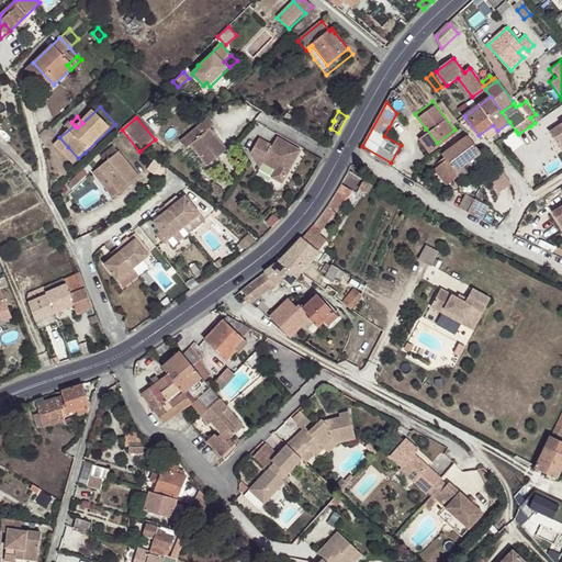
[(561,123),(547,133),(555,146),(561,142),(561,123)]
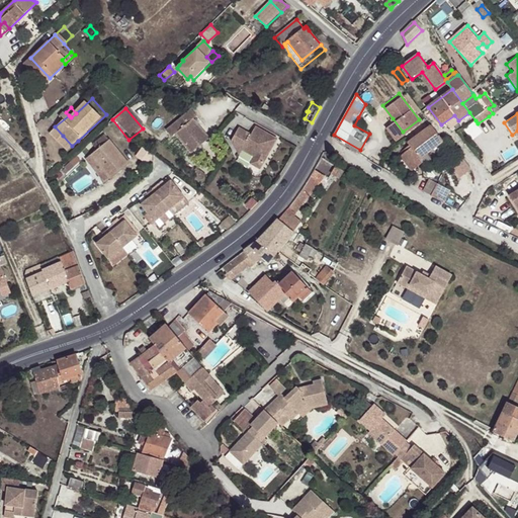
[(170,140),(174,137),(192,123),(196,120),(191,114),(186,117),(182,120),(165,134),(170,140)]
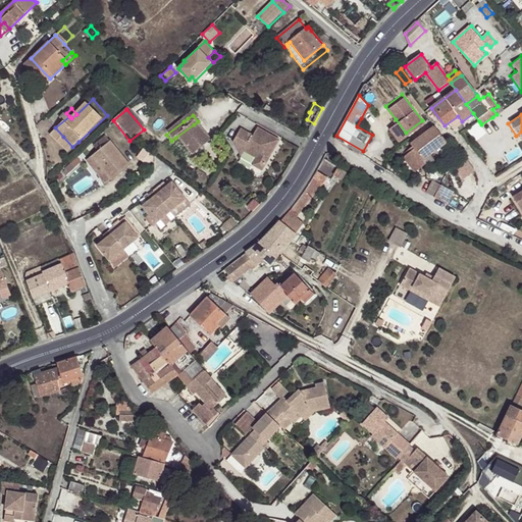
[(458,116),(445,125),(451,131),(462,121),(458,116)]
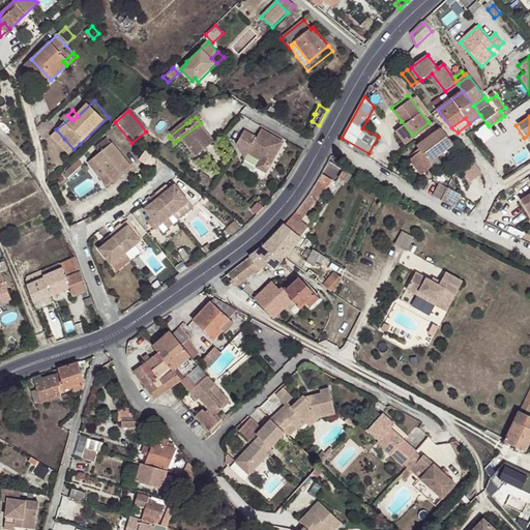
[(412,135),(402,121),(393,127),(404,141),(412,135)]
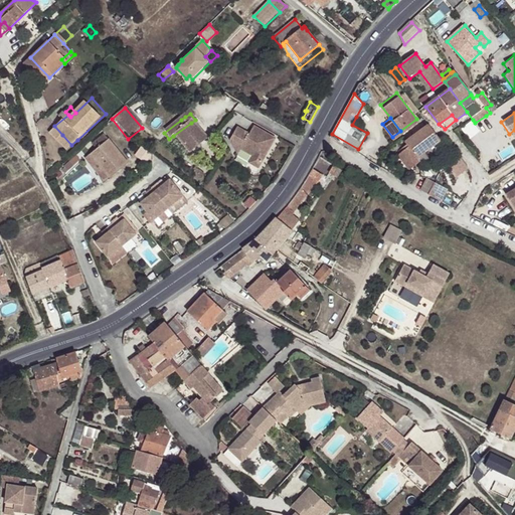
[(191,123),(173,136),(188,156),(206,143),(191,123)]
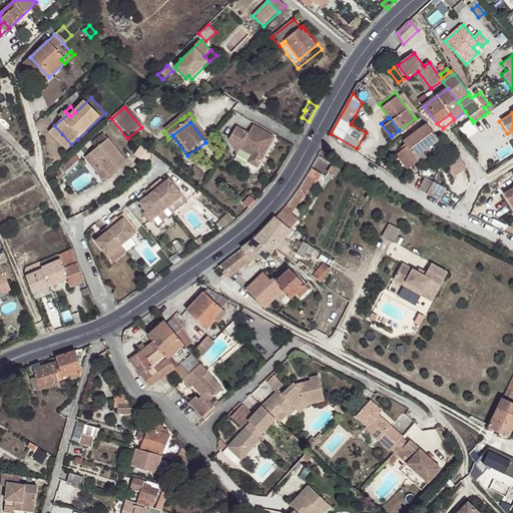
[(237,125),(230,138),(242,145),(241,147),(252,153),(248,160),(260,166),(269,149),(267,148),(269,144),(271,145),(276,136),(253,124),(249,132),(248,134),(244,133),(245,130),(237,125)]
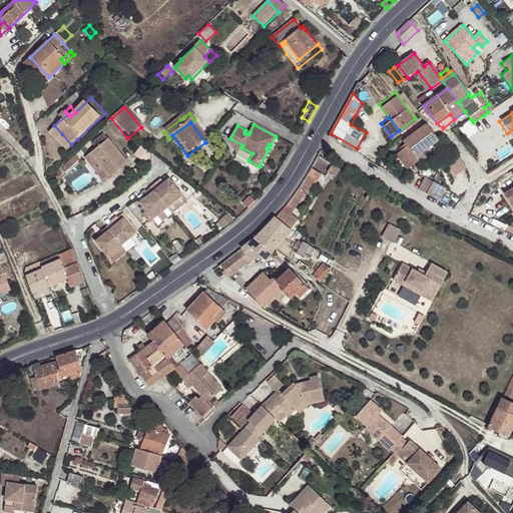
[(416,157),(438,141),(427,124),(405,141),(404,141),(407,146),(416,157)]
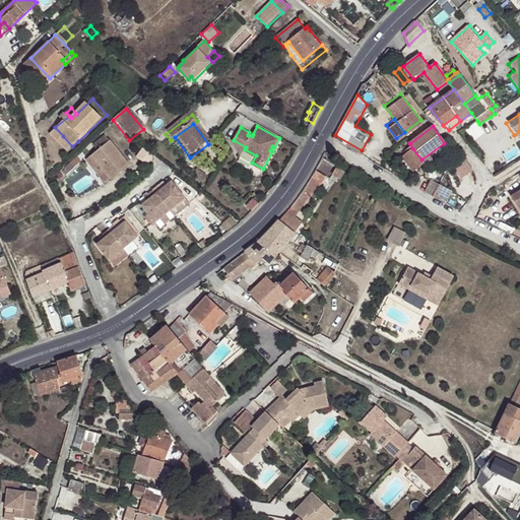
[(91,156),(111,181),(128,167),(109,142),(105,137),(92,147),(98,151),(91,156)]
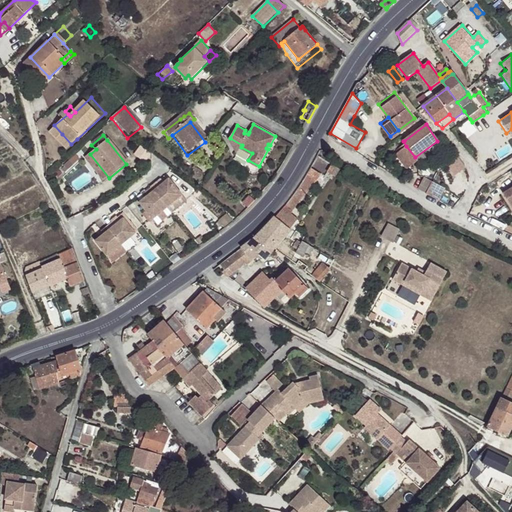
[(242,145),(230,138),(234,147),(238,153),(240,149),(241,147),(242,145)]
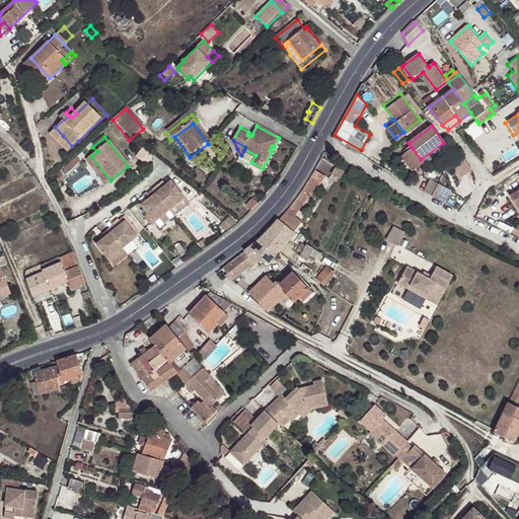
[(412,148),(401,156),(414,171),(425,163),(421,159),(412,148)]
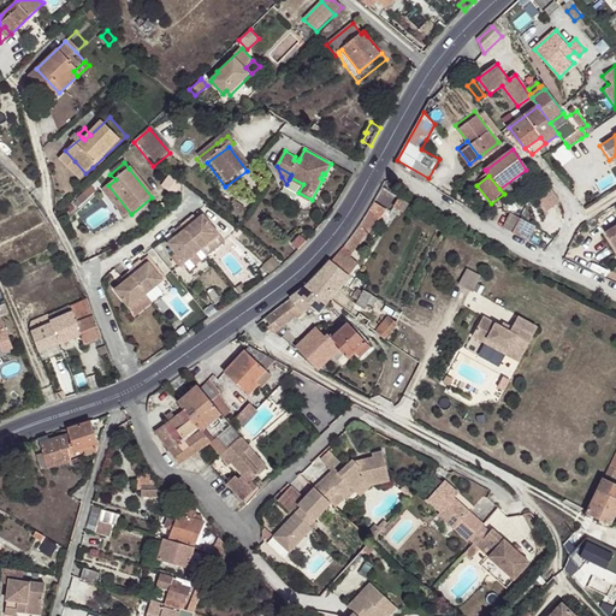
[(108,185),(102,190),(125,219),(131,214),(108,185)]
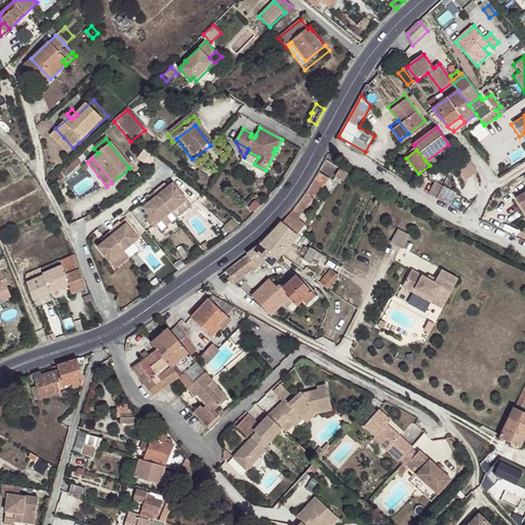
[(469,160),(456,169),(466,182),(478,172),(469,160)]
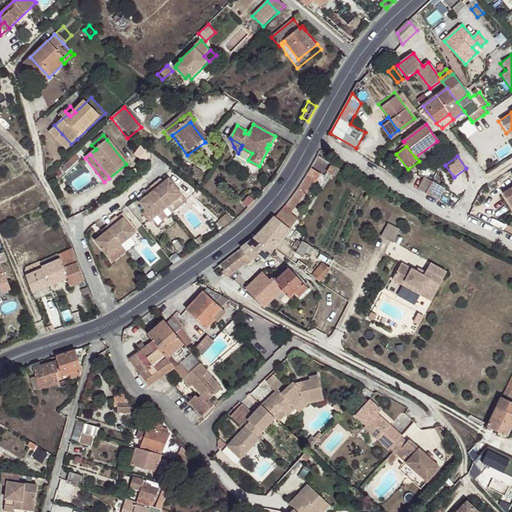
[(73,164),(70,161),(61,167),(64,171),(73,164)]
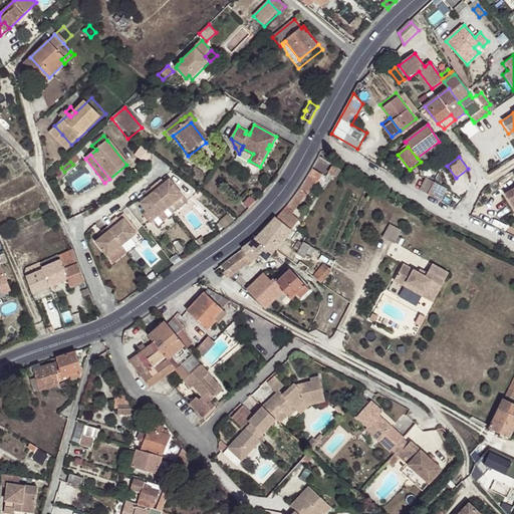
[(334,166),(330,174),(338,178),(342,170),(334,166)]
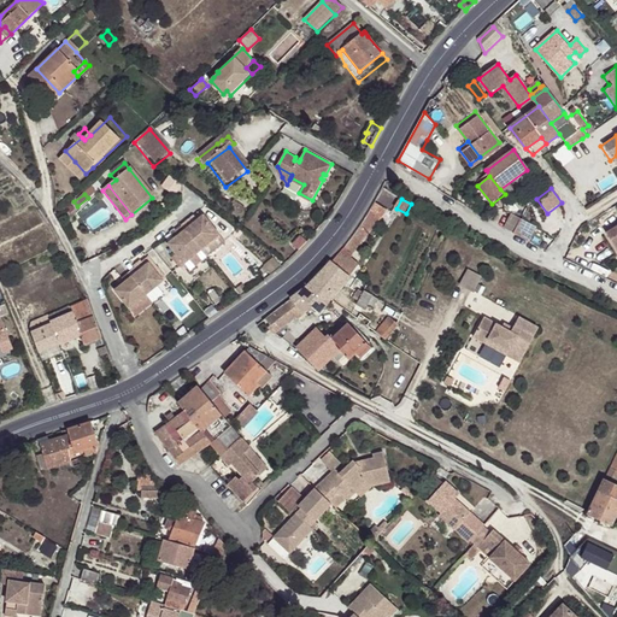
[(362,222),(342,248),(352,256),(370,229),(380,218),(377,215),(382,209),(374,203),(362,222)]
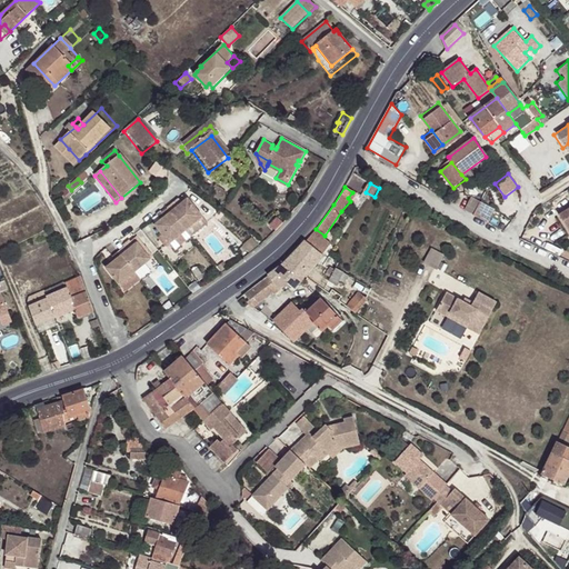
[(221,201),(226,196),(215,188),(212,190),(216,199),(218,201),(221,201)]
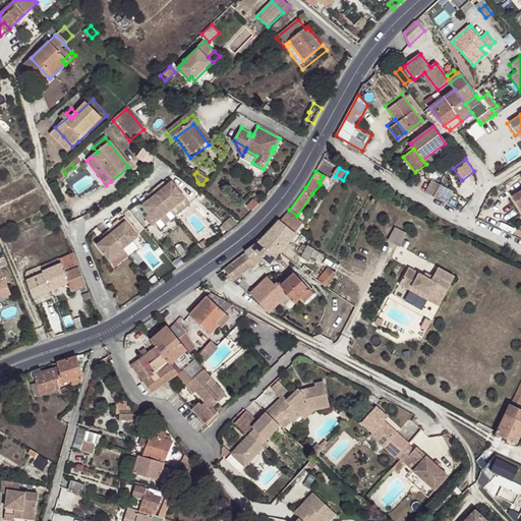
[(437,195),(442,184),(443,182),(432,181),(427,191),(437,195)]
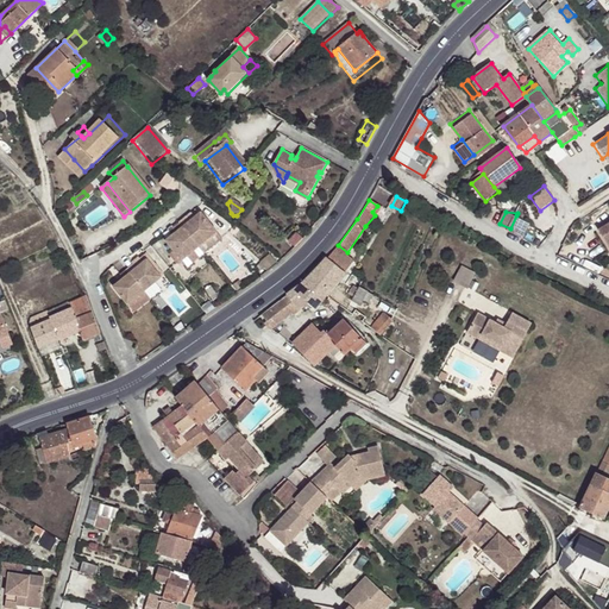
[(202,214),(196,219),(192,224),(187,219),(181,225),(182,226),(175,231),(177,234),(168,243),(176,252),(171,257),(179,265),(183,262),(219,233),(202,214)]
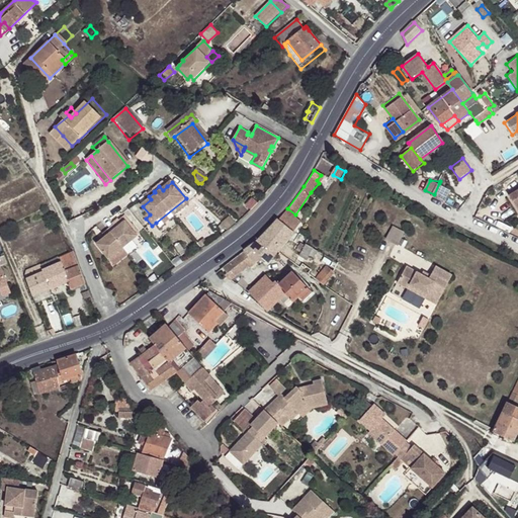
[(434,194),(433,196),(445,203),(452,189),(439,183),(434,194)]
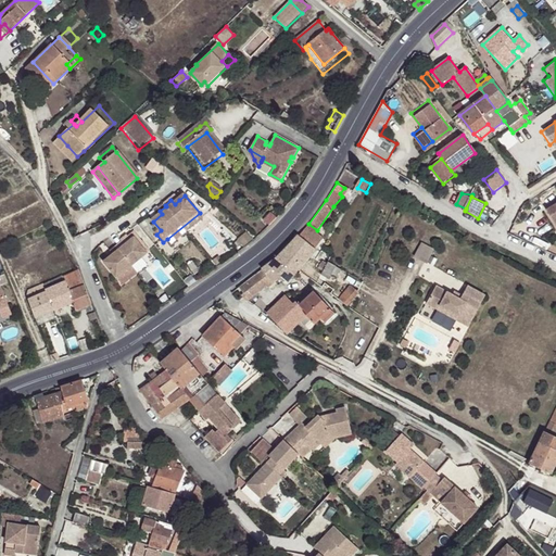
[(555,202),(546,210),(555,224),(555,202)]
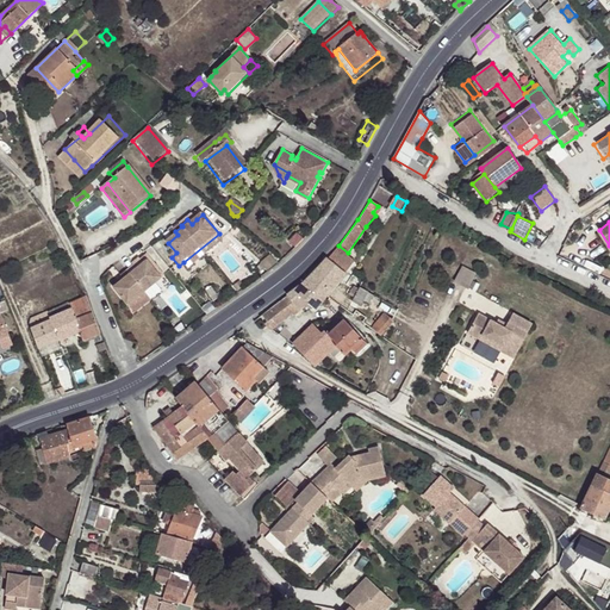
[(224,241),(219,234),(184,262),(190,271),(224,241)]
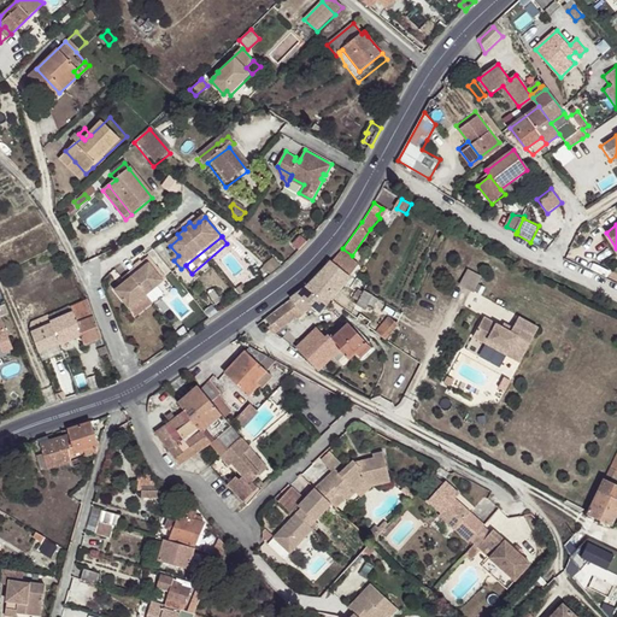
[(338,254),(331,262),(351,276),(358,268),(351,260),(353,258),(352,256),(342,248),(338,254)]
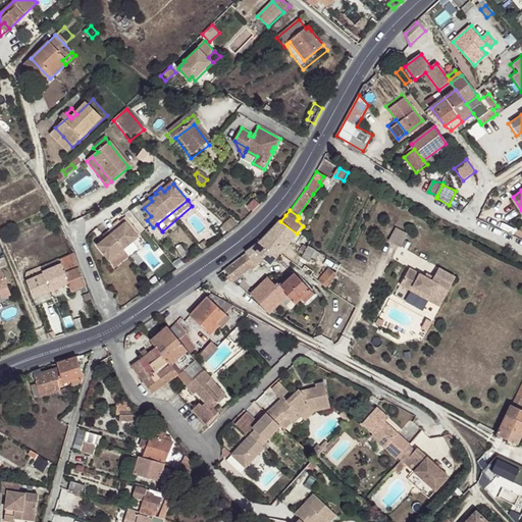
[(118,231),(129,222),(125,218),(115,226),(116,227),(118,231)]
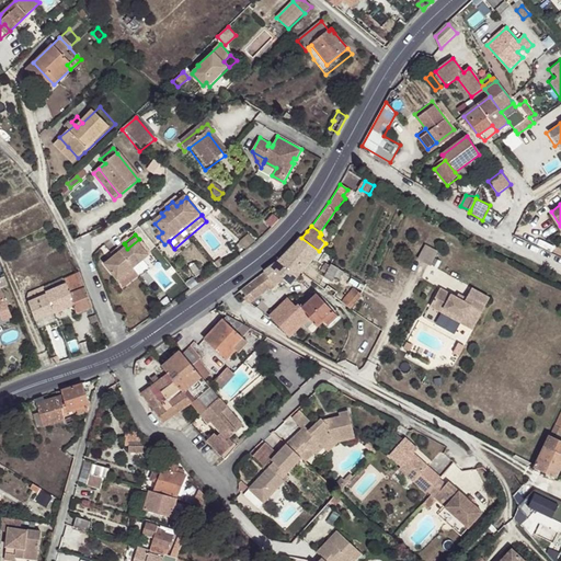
[(254,241),(249,235),(240,241),(247,249),(254,241)]
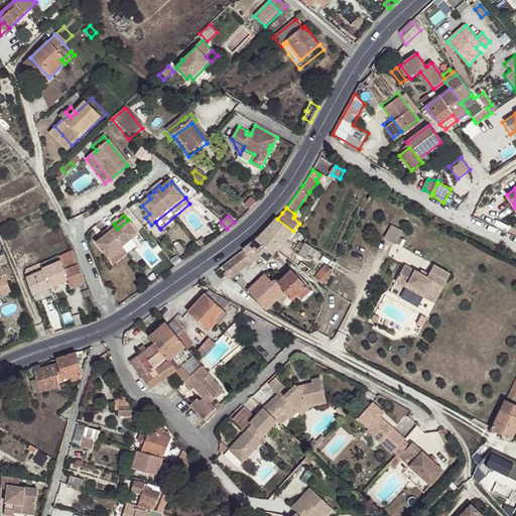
[(268,261),(277,250),(293,231),(277,219),(258,240),(244,251),(253,263),(262,256),(268,261)]
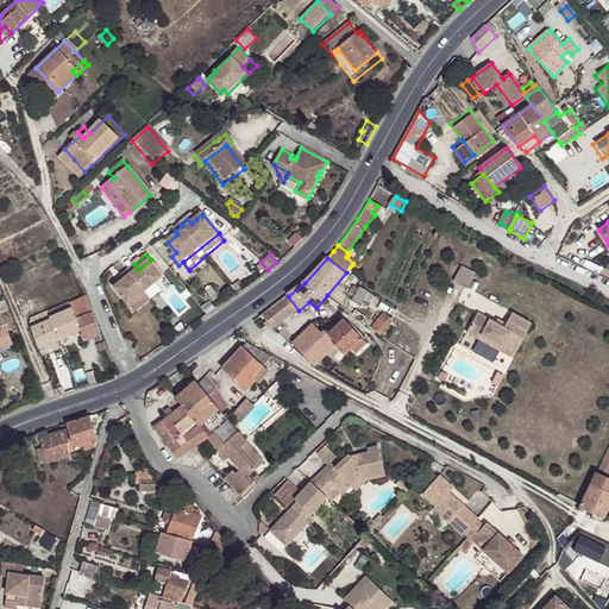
[(151,300),(145,293),(159,281),(162,280),(156,271),(158,269),(151,259),(138,270),(136,265),(129,271),(121,277),(124,281),(114,289),(129,306),(135,313),(151,300)]
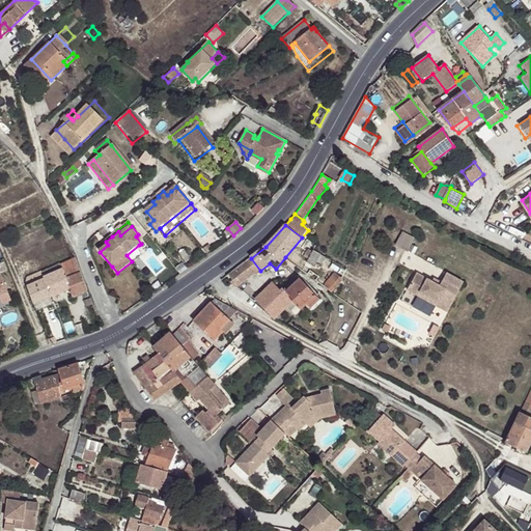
[(411,238),(404,249),(415,255),(422,245),(411,238)]
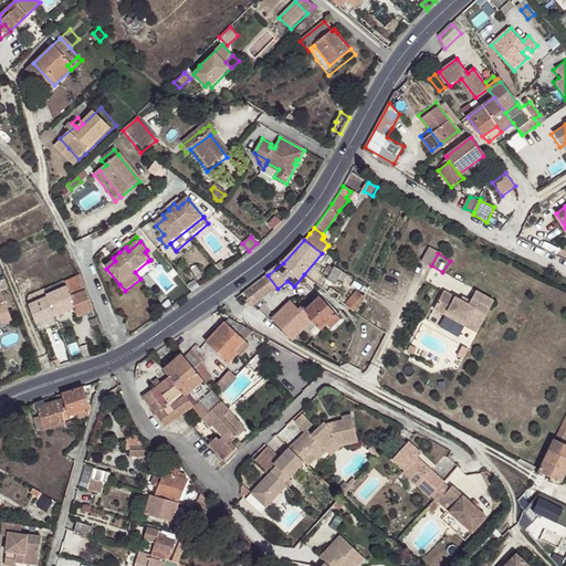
[(148,261),(135,272),(140,279),(154,268),(148,261)]
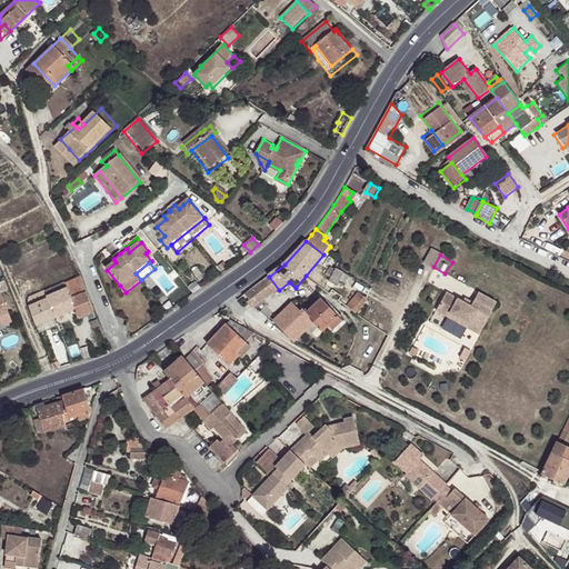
[(331,281),(336,273),(330,270),(326,278),(331,281)]
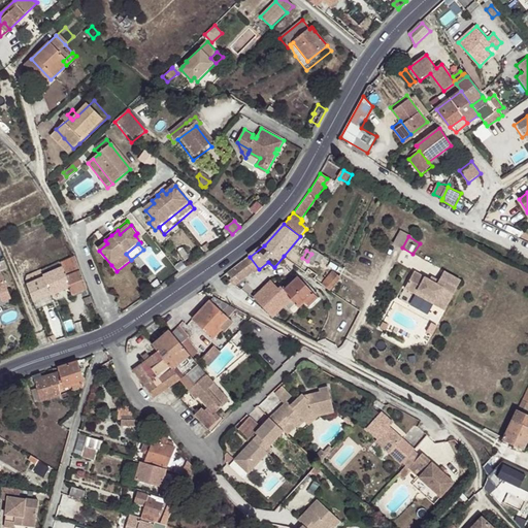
[(307,261),(305,263),(309,265),(312,267),(316,263),(321,266),(324,260),(312,252),(311,254),(307,261)]
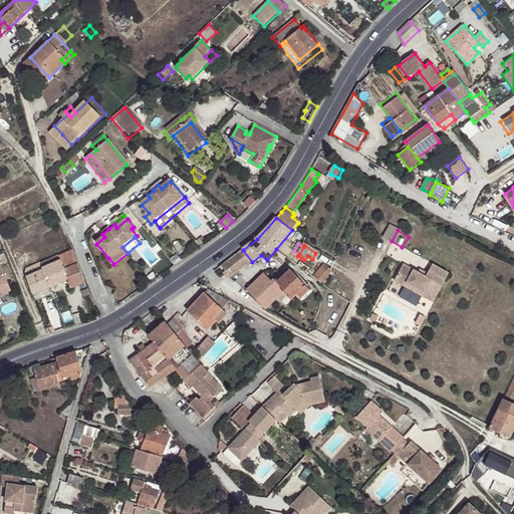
[(83,281),(72,250),(58,257),(58,256),(40,264),(49,288),(67,281),(70,287),(83,281)]
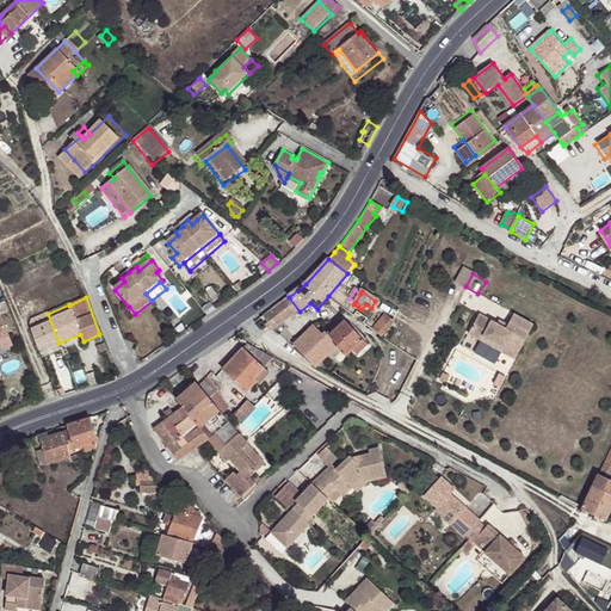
[(59,343),(48,314),(32,321),(30,326),(38,351),(55,344),(56,349),(61,346),(59,343)]
